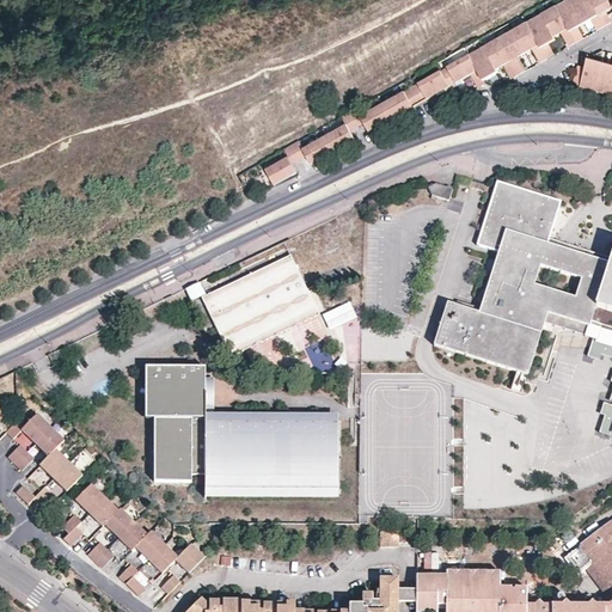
[(568,0),(363,116),(359,109),(343,117),(348,124),(305,150),(300,141),(286,150),(291,157),(268,170),(276,185),(299,172),(294,164),(308,155),(313,165),(356,140),(352,130),(366,123),(371,132),(415,106),(414,105),(427,98),(428,99),(451,86),(450,85),(457,81),(457,83),(472,75),(479,89),(483,86),(488,84),(484,78),(499,69),(506,65),(513,79),(514,78),(526,72),(527,71),(520,56),(533,49),(542,62),(543,62),(555,55),(556,54),(550,44),(549,41),(556,37),(562,32),(570,47),(573,46),(582,40),(585,38),(579,28),(577,25),(591,17),(593,20),(599,30),(600,29),(611,23),(611,22),(611,19),(607,11),(606,8),(611,4),(610,0),(568,0)]
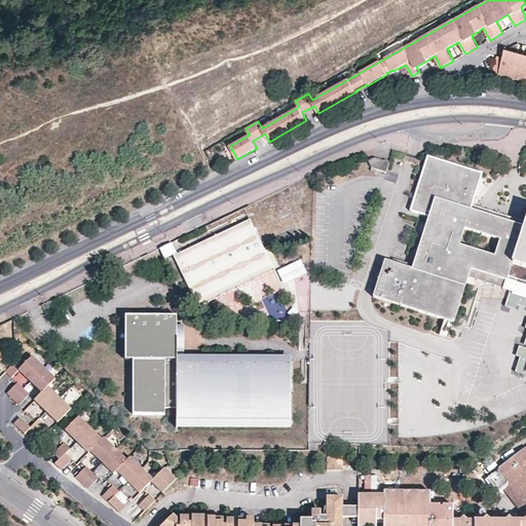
[(510,17),(508,14),(496,22),(497,24),(510,17)]
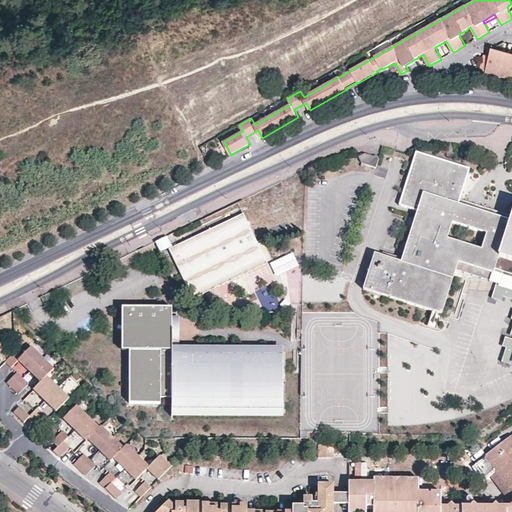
[(511,54),(493,49),(492,52),(511,57),(511,54)]
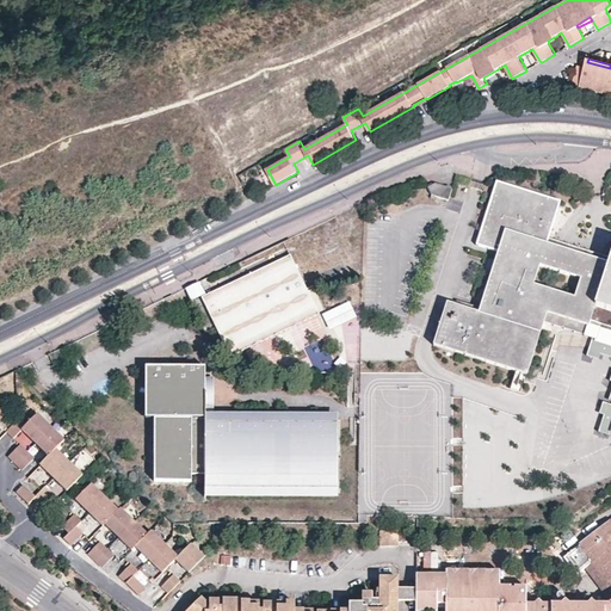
[(610,68),(587,62),(586,68),(586,69),(578,68),(574,84),(581,86),(581,87),(610,96),(610,68)]
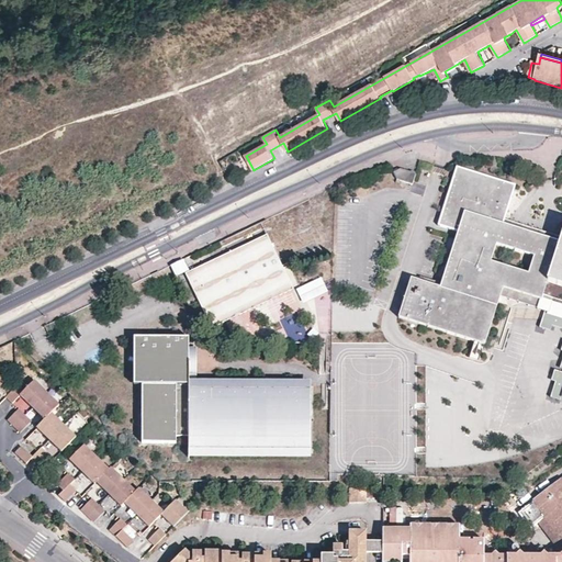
[(560,239),(544,234),(504,222),(505,218),(516,183),(456,165),(441,210),(437,224),(458,231),(440,285),(412,277),(397,317),(476,341),(485,345),(498,303),(501,299),(504,287),(528,294),(541,298),(547,281),(561,285),(561,232),(561,236),(560,239)]
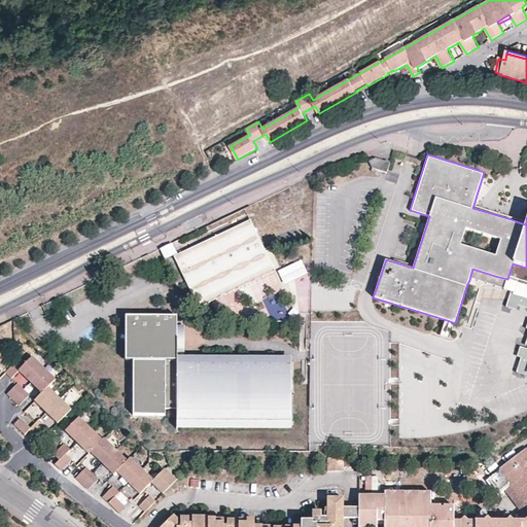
[(391,161),(375,157),(369,161),(372,169),(386,173),(388,170),(391,161)]
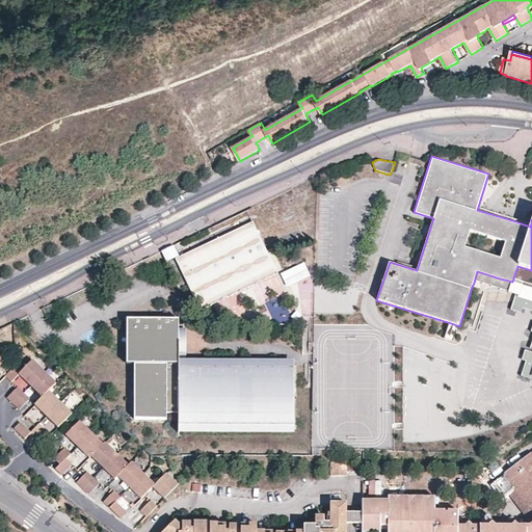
[(481,208),(478,207),(477,210),(515,221),(530,227),(531,223),(527,222),(481,208)]
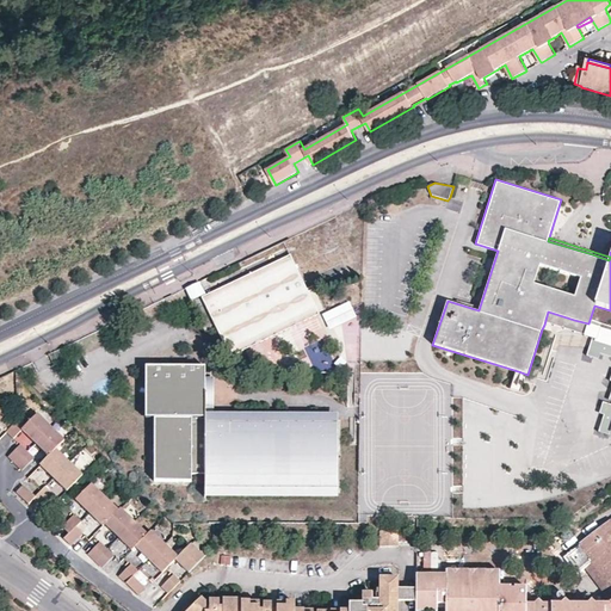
[(207,295),(202,296),(230,356),(319,314),(290,254),(207,295)]
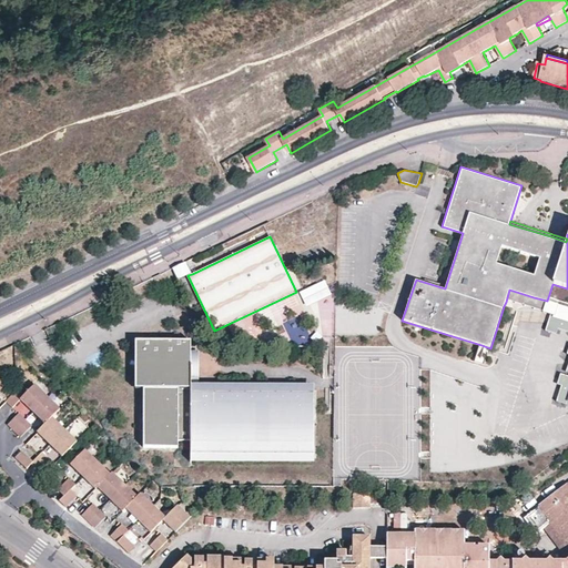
[(171,270),(178,281),(188,275),(192,274),(184,262),(179,265),(171,270)]
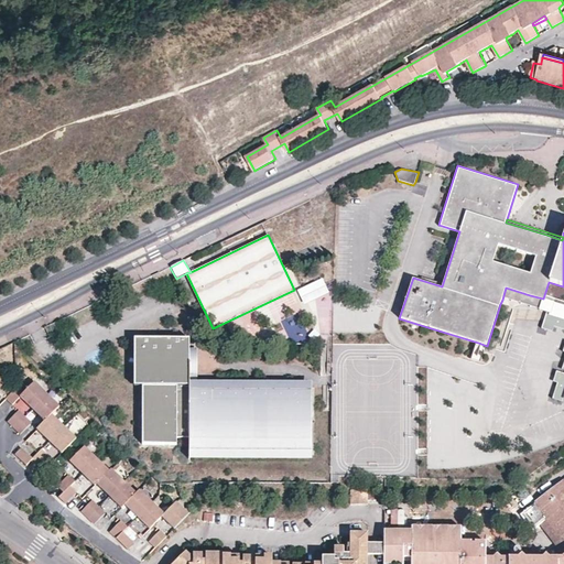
[(328,292),(322,278),(297,290),(304,304),(328,292)]
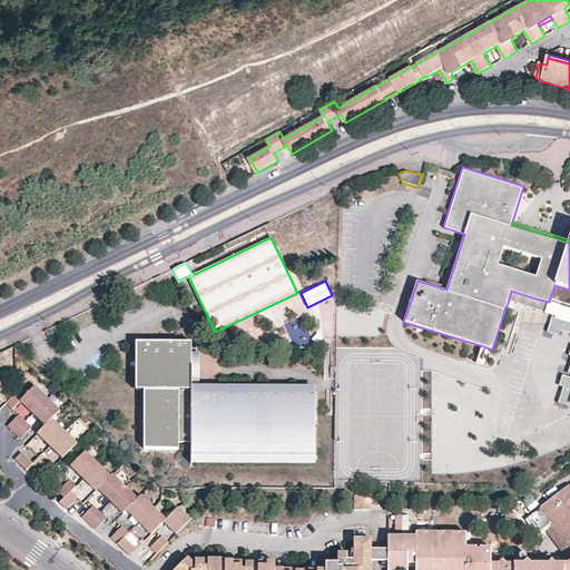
[(548,306),(549,302),(536,298),(511,291),(508,303),(544,314),(546,312),(548,306)]
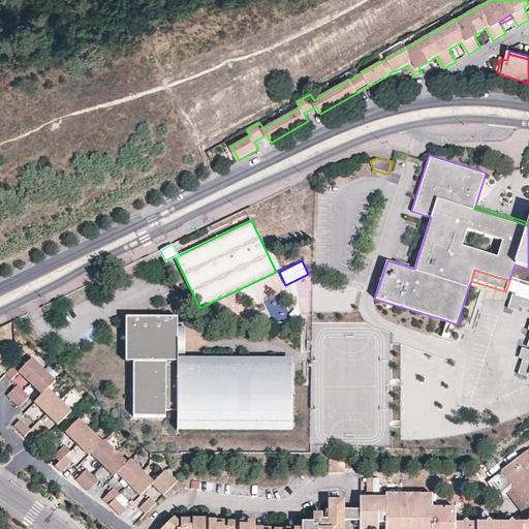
[(508,284),(506,289),(512,291),(518,292),(521,284),(516,282),(509,280),(508,284)]
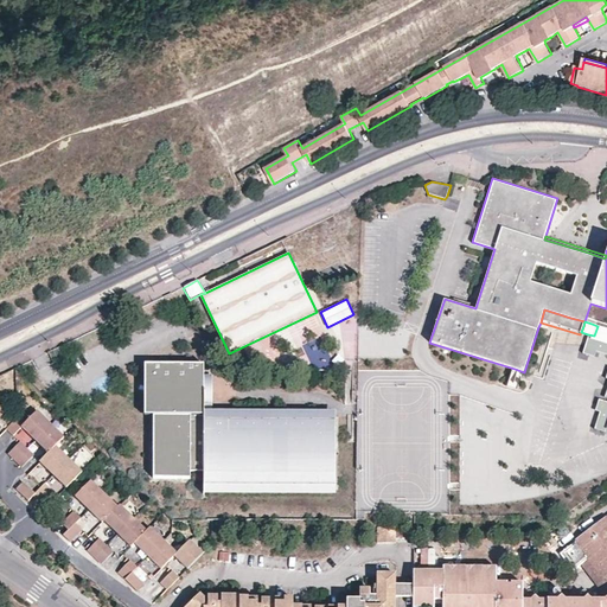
[(606,328),(598,326),(594,336),(606,339),(606,328)]
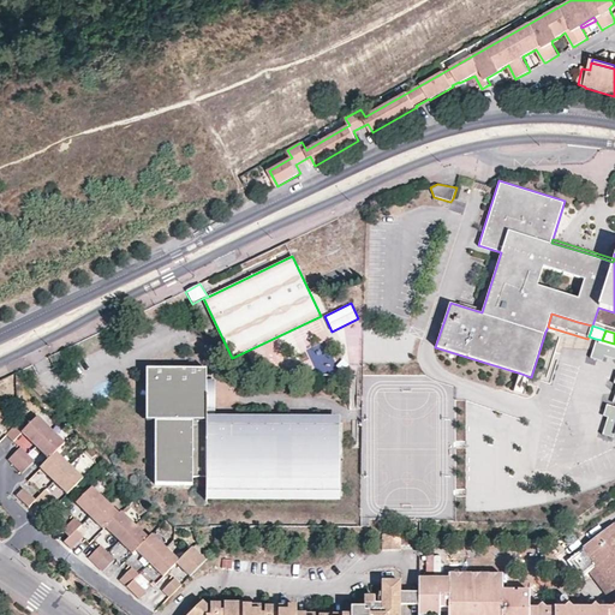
[(614,344),(602,340),(596,339),(590,357),(602,360),(603,354),(614,358),(614,344)]
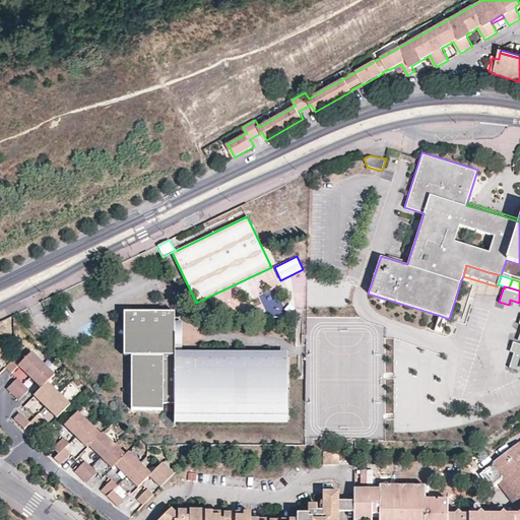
[(124,310),(124,328),(131,328),(131,341),(131,353),(131,410),(163,411),(163,404),(174,404),(174,421),(287,421),(287,355),(287,350),(175,350),(175,310),(124,310)]
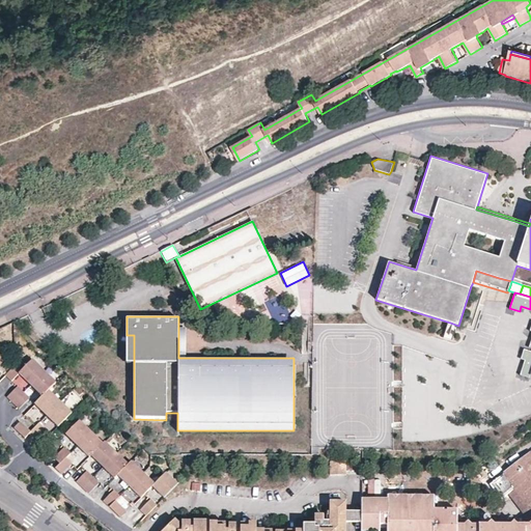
[(530,351),(523,348),(521,359),(525,360),(521,374),(530,378),(530,374),(530,373),(530,351)]
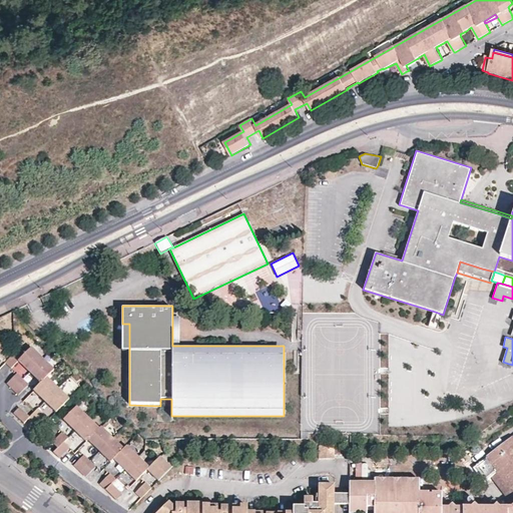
[(22,358),(19,361),(30,372),(43,358),(32,347),(22,358)]
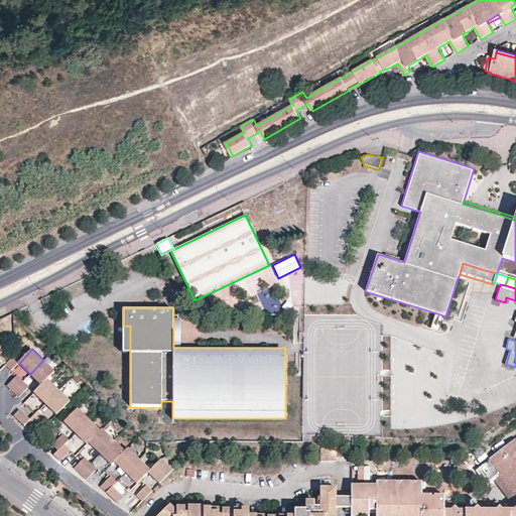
[(16,354),(6,366),(11,371),(19,363),(22,360),(16,354)]
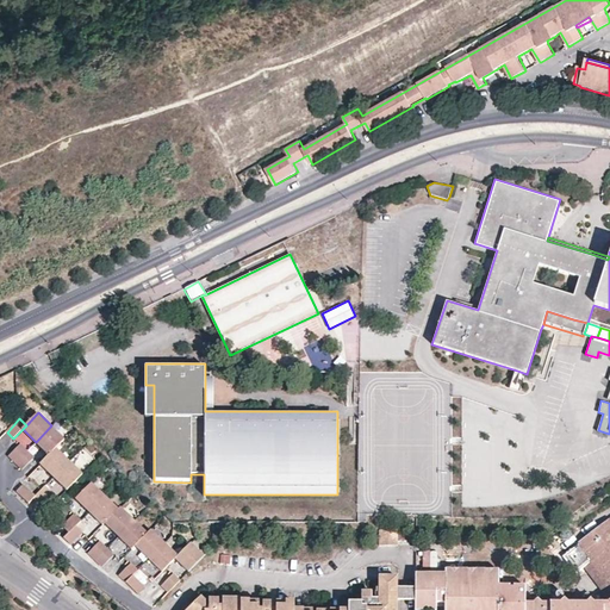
[(36,442),(49,455),(56,447),(64,439),(51,425),(36,442)]
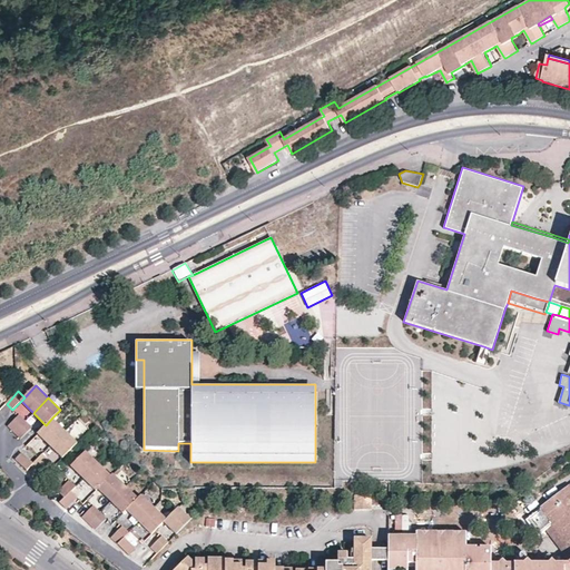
[(26,422),(19,415),(9,426),(16,433),(26,422)]
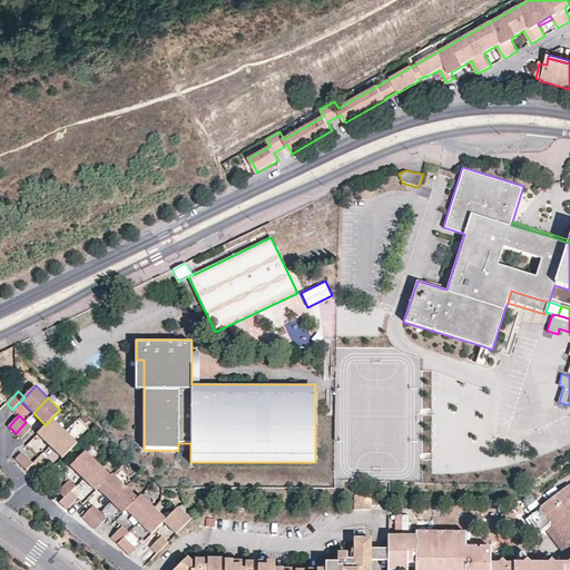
[(46,425),(38,433),(50,445),(66,430),(52,418),(46,425)]
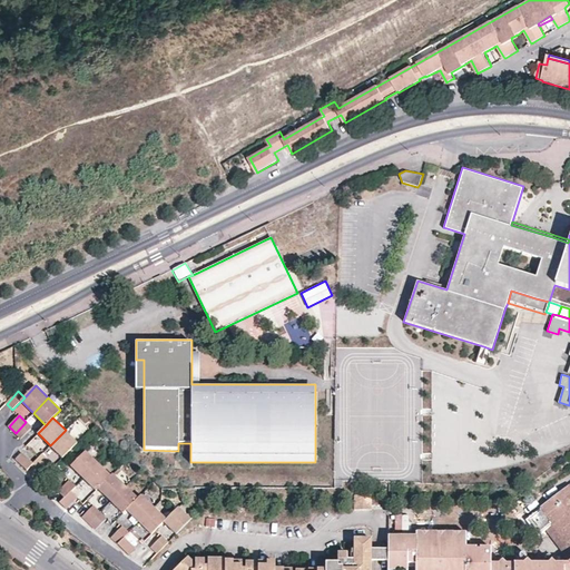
[(32,428),(26,422),(16,433),(21,439),(32,428)]
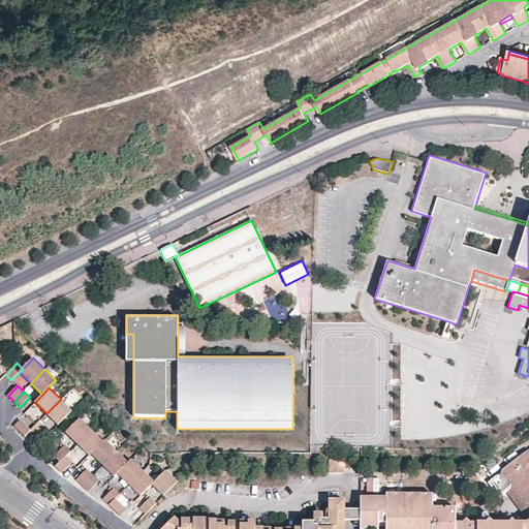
[(72,410),(61,399),(47,413),(59,425),(72,410)]
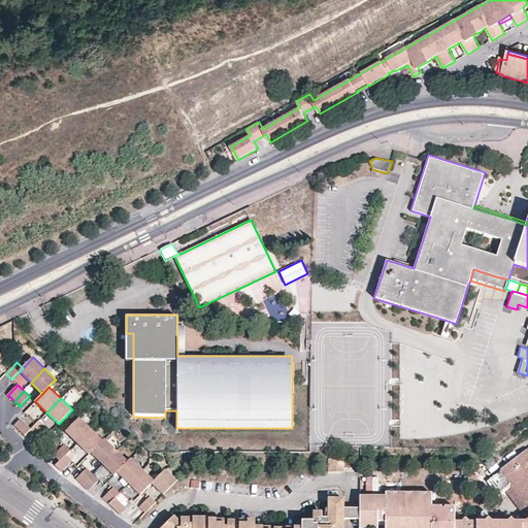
[(32,402),(25,413),(32,417),(38,406),(32,402)]
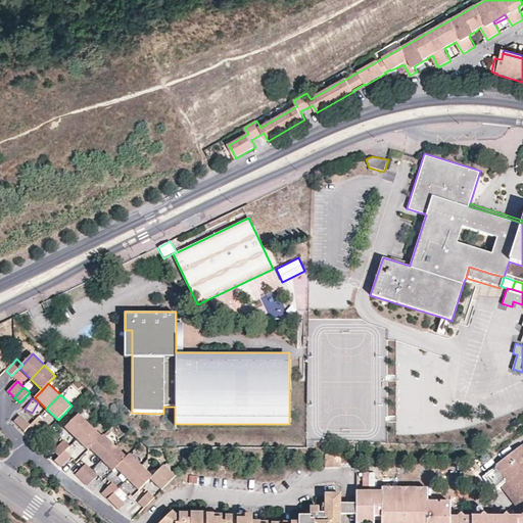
[(78,438),(90,424),(79,413),(65,427),(78,438)]
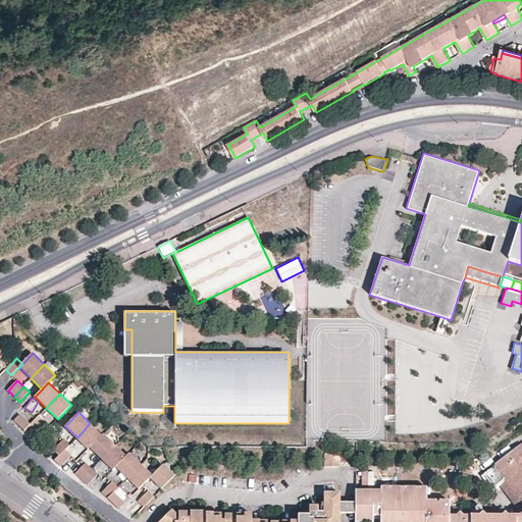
[(32,424),(31,423),(20,414),(15,419),(25,430),(31,425),(32,424)]
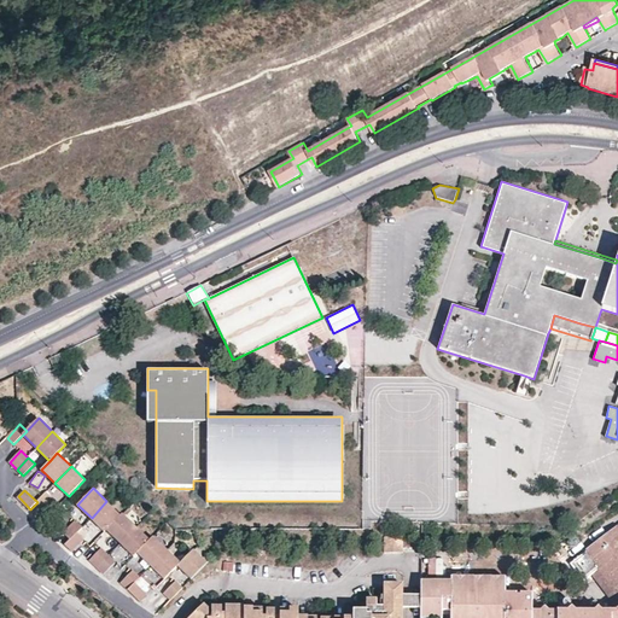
[(42,511),(54,500),(46,491),(42,495),(36,501),(38,502),(36,503),(42,511)]
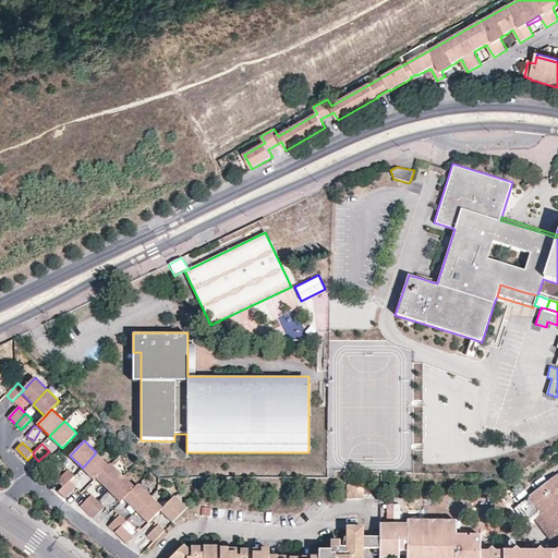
[(95,478),(96,477),(109,464),(96,452),(83,468),(95,478)]
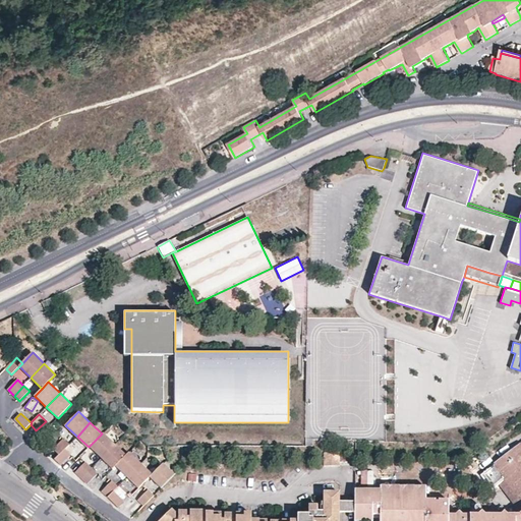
[(102,457),(115,443),(104,431),(102,433),(90,446),(102,457)]
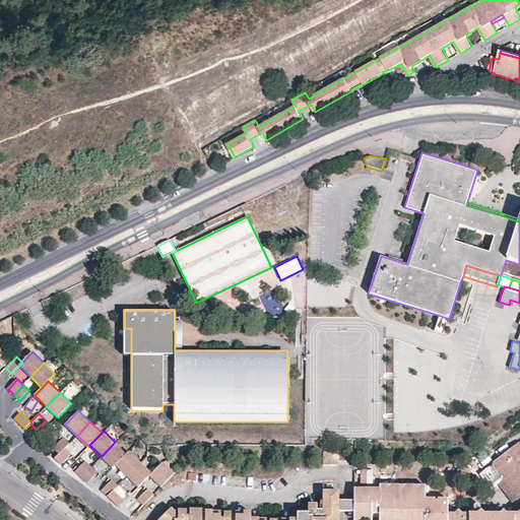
[(70,444),(63,438),(54,447),(59,452),(65,448),(70,444)]
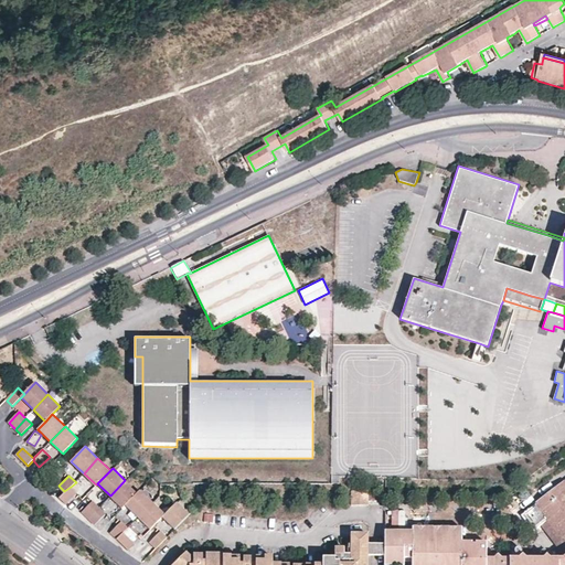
[(523,514),(535,530),(542,524),(547,520),(564,544),(560,547),(564,555),(562,557),(550,557),(547,554),(543,557),(533,557),(533,564),(564,564),(564,479),(555,488),(556,490),(550,494),(548,492),(537,501),(539,502),(533,507),(523,514)]
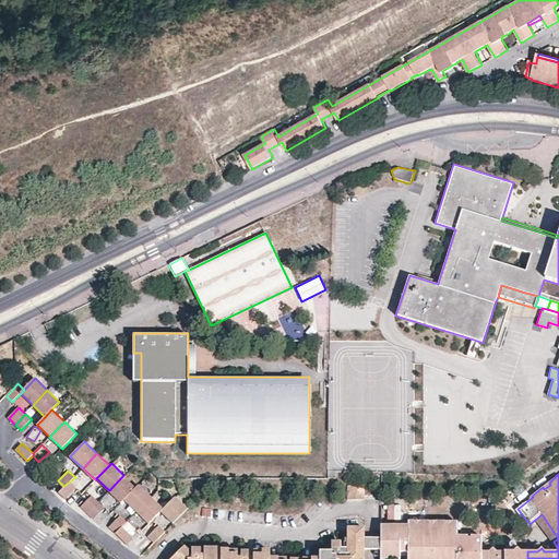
[(121,502),(125,498),(135,487),(123,475),(109,490),(121,502)]
